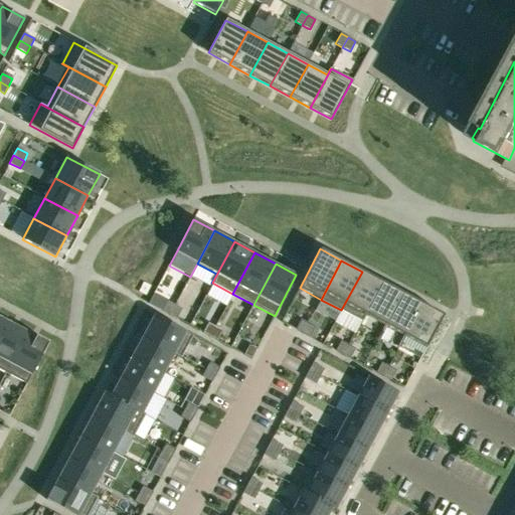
[(362,272),(341,310),(361,321),(382,282),(362,272)]
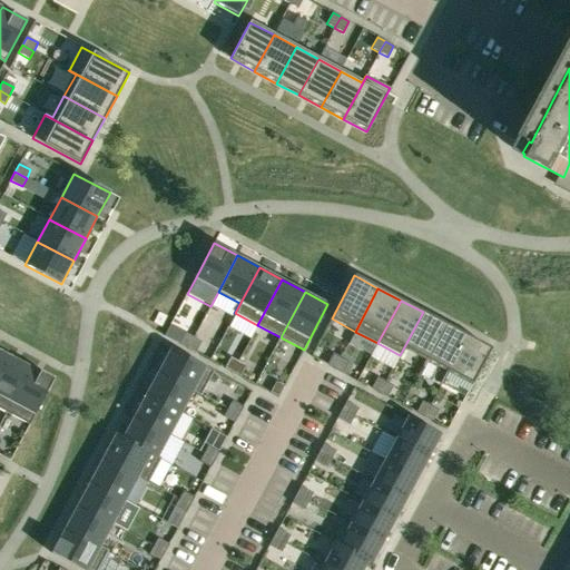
[(423,312),(400,355),(401,356),(404,349),(425,361),(445,324),(423,312)]
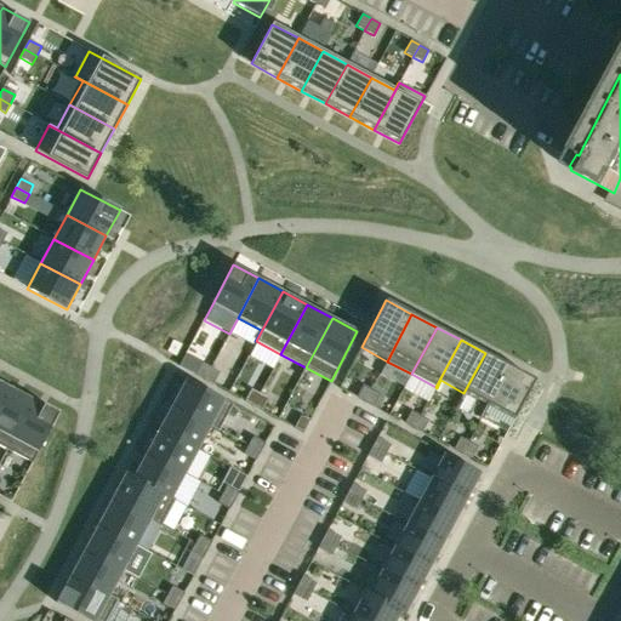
[(485,353),(463,393),(488,405),(510,366),(485,353)]
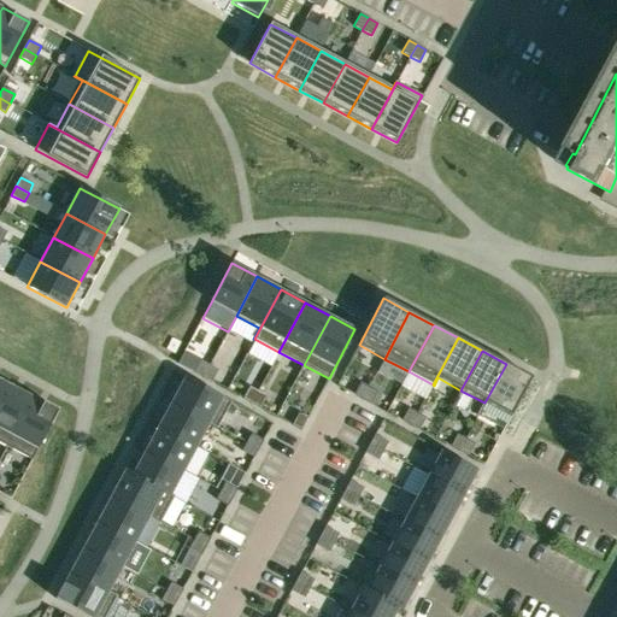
[(201,360),(194,372),(203,377),(210,365),(201,360)]
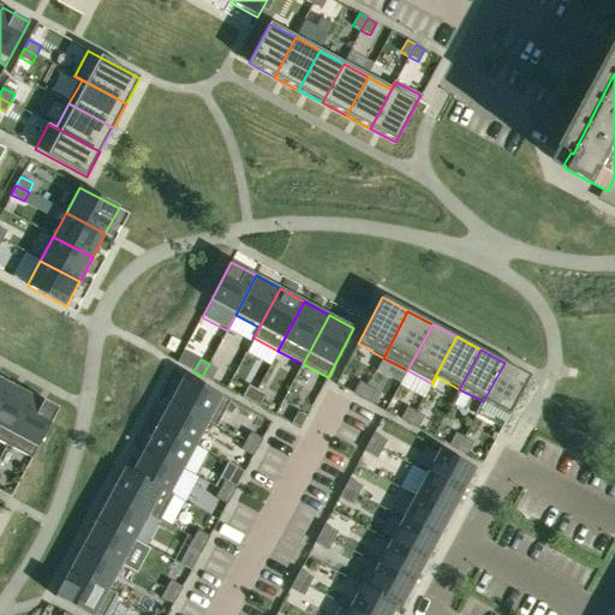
[(505,363),(483,401),(508,416),(530,376),(505,363)]
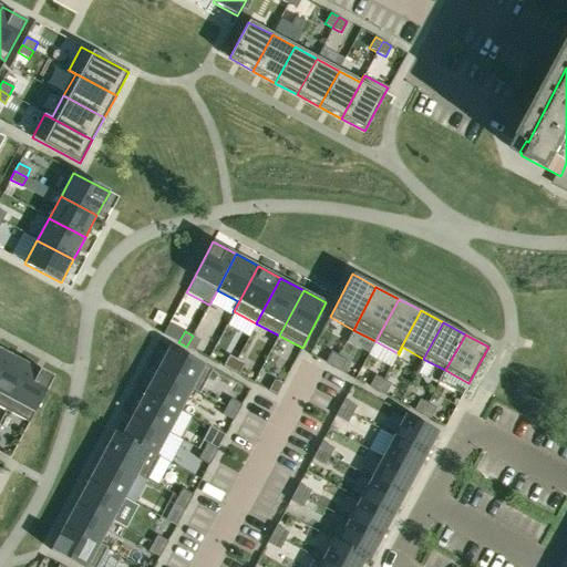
[(193,336),(186,347),(194,351),(200,340),(193,336)]
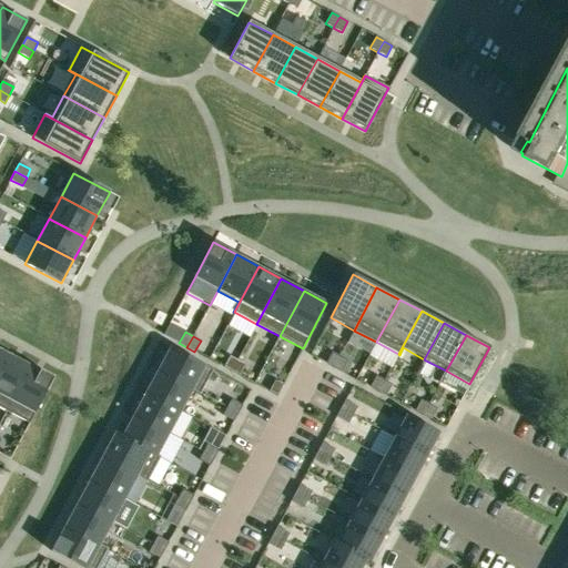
[(170,346),(158,369),(201,393),(213,369),(170,346)]
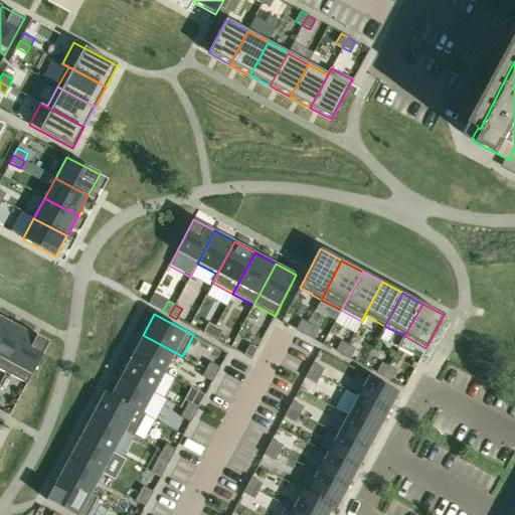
[(301,319),(295,329),(303,333),(308,323),(301,319)]
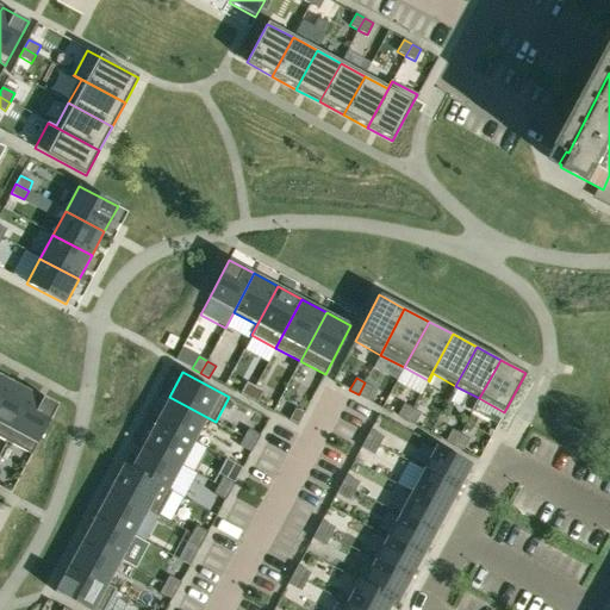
[(8,380),(0,394),(0,437),(6,442),(32,393),(8,380)]
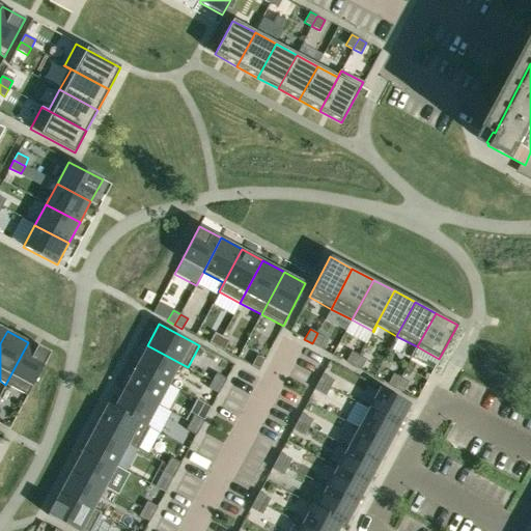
[(215,333),(208,343),(217,347),(222,337),(215,333)]
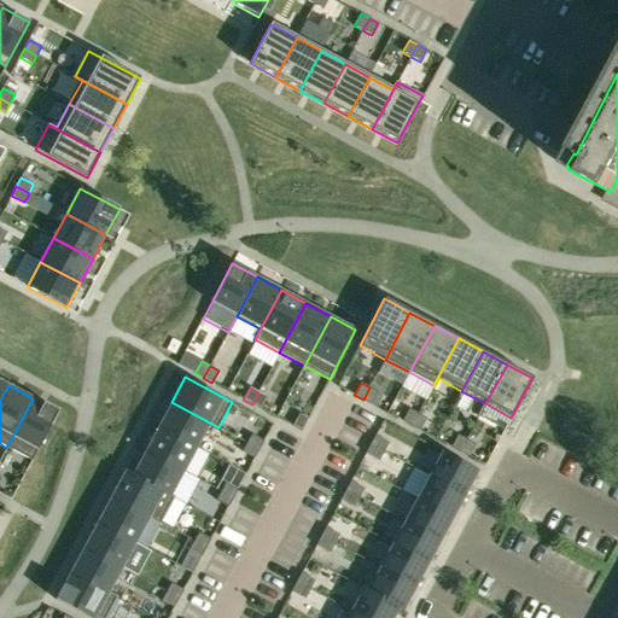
[(369,388),(363,400),(372,404),(378,392),(369,388)]
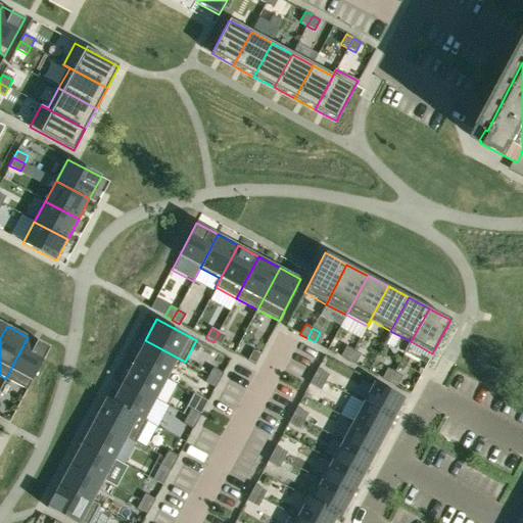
[(219,332),(214,342),(221,346),(226,335),(219,332)]
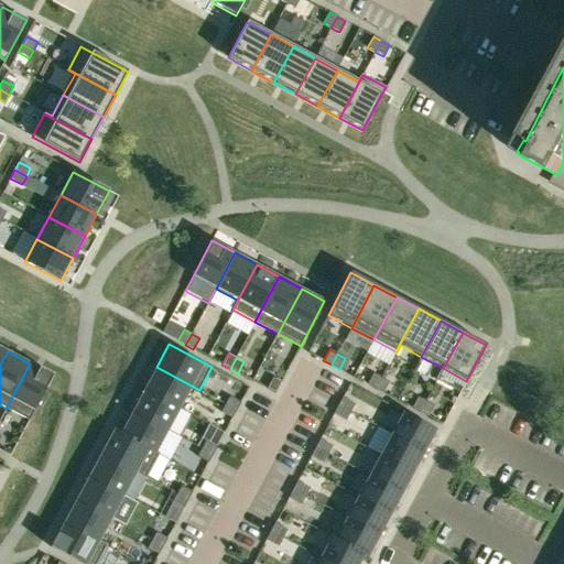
[(30,364),(6,409),(29,421),(53,376),(30,364)]
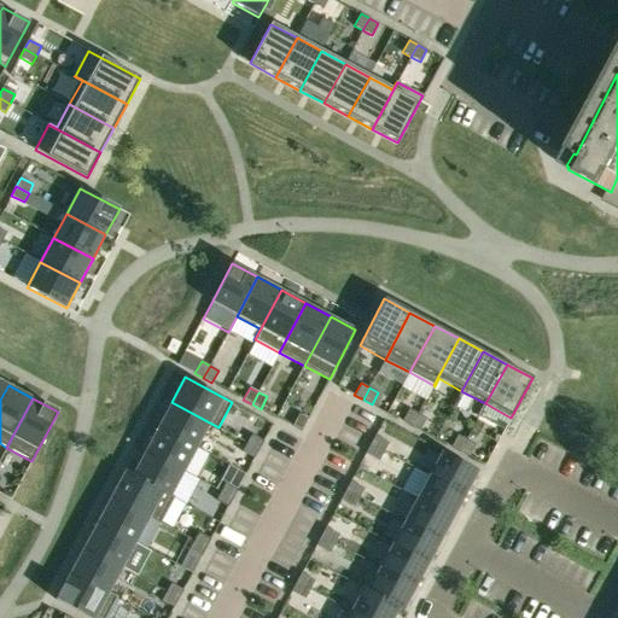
[(172,402),(158,426),(197,448),(210,425),(217,429),(219,427),(172,402)]
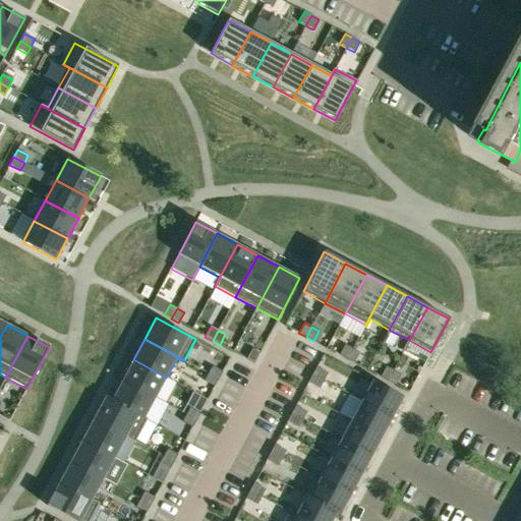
[(345,345),(339,355),(347,359),(352,349),(345,345)]
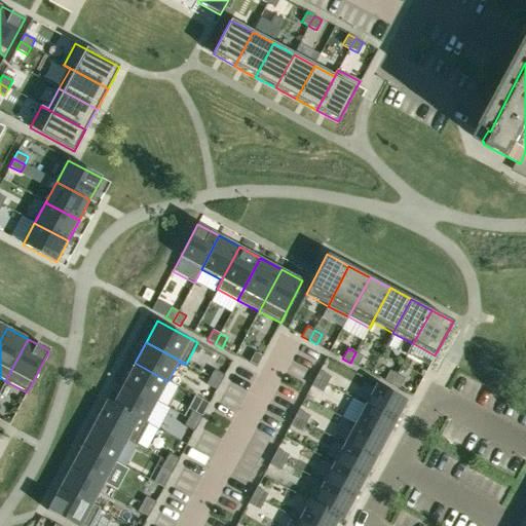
[(255,352),(249,363),(257,367),(262,357),(255,352)]
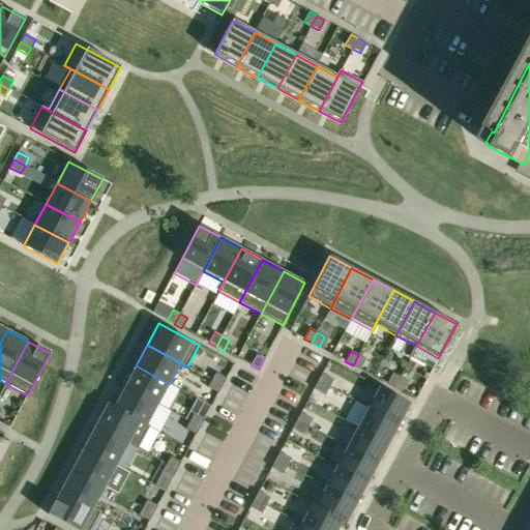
[(358,355),(353,365),(360,370),(365,359),(358,355)]
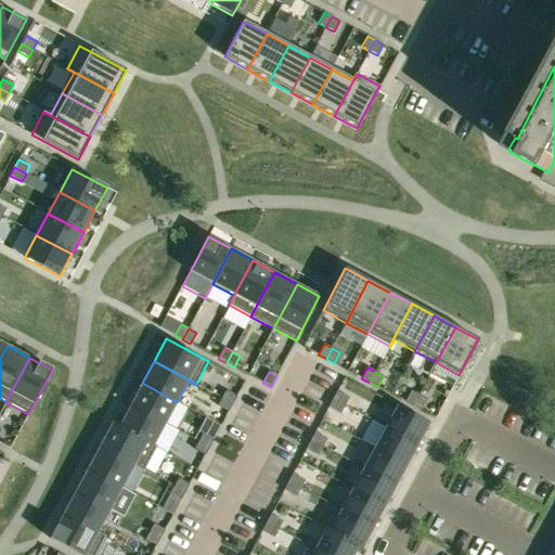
[(142,383),(130,405),(166,424),(177,402),(142,383)]
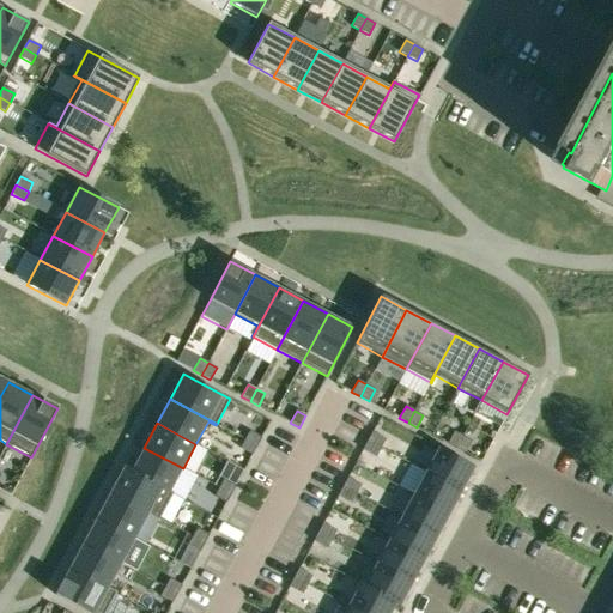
[(249,431),(244,439),(256,447),(261,437),(249,431)]
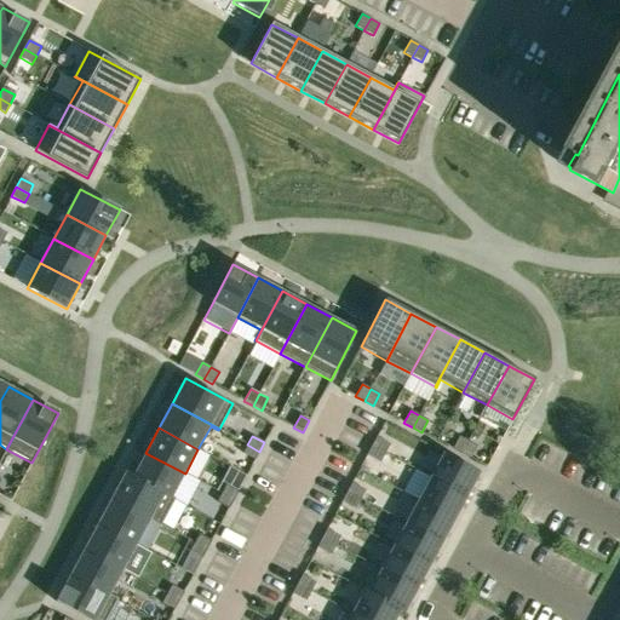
[(459,436),(453,448),(461,453),(468,441),(459,436)]
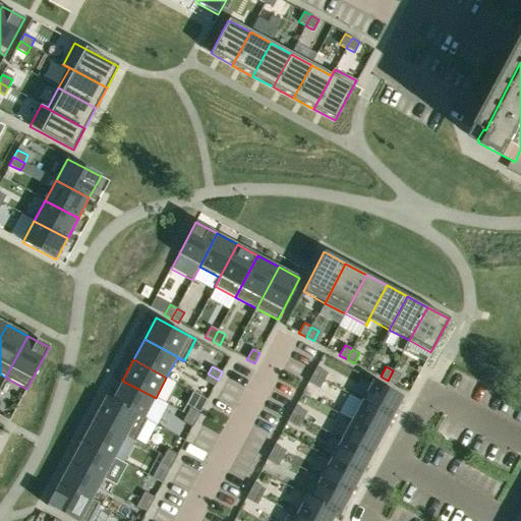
[(316,367),(312,374),(324,381),(328,373),(316,367)]
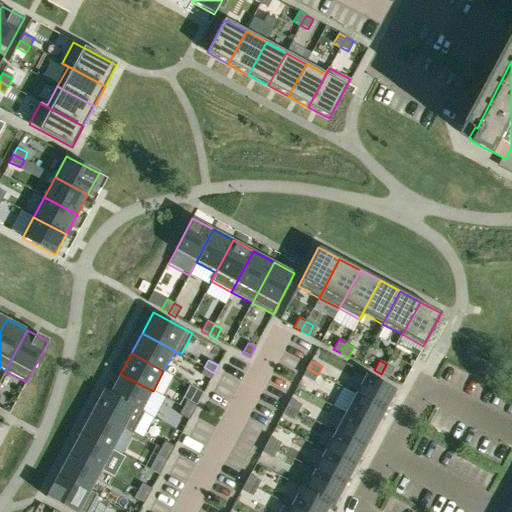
[(386,364),(381,374),(388,378),(394,368),(386,364)]
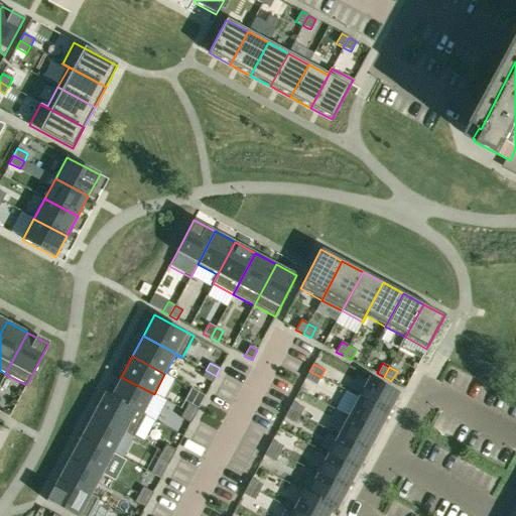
[(206,370),(203,377),(213,383),(216,376),(206,370)]
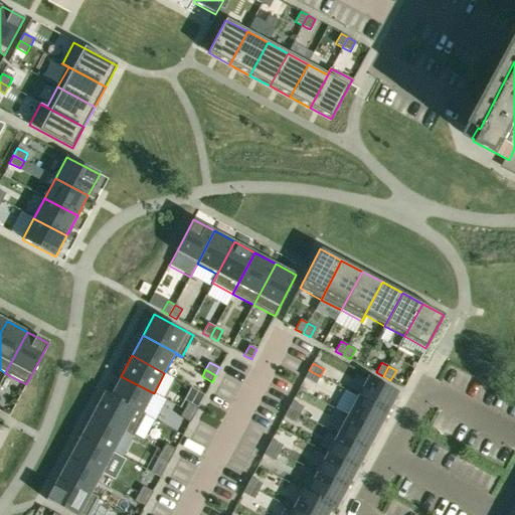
[(309,370),(305,378),(316,384),(320,376),(309,370)]
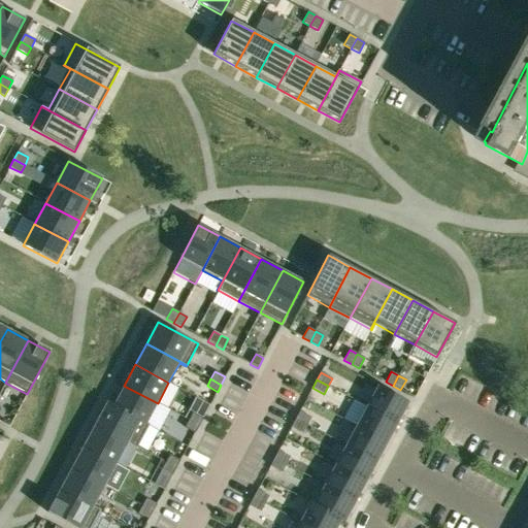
[(107,401),(106,402),(149,425),(159,431),(170,410),(158,403),(124,386),(113,405),(107,401)]
